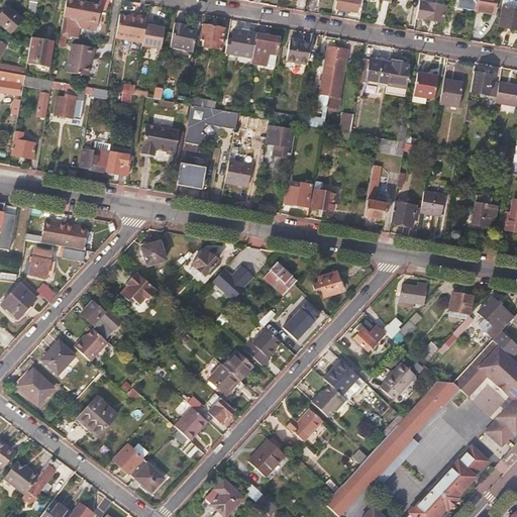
[(67,35),(69,36),(70,29),(69,29),(71,17),(83,19),(86,3),(75,1),(75,0),(67,0),(61,34),(67,35)]
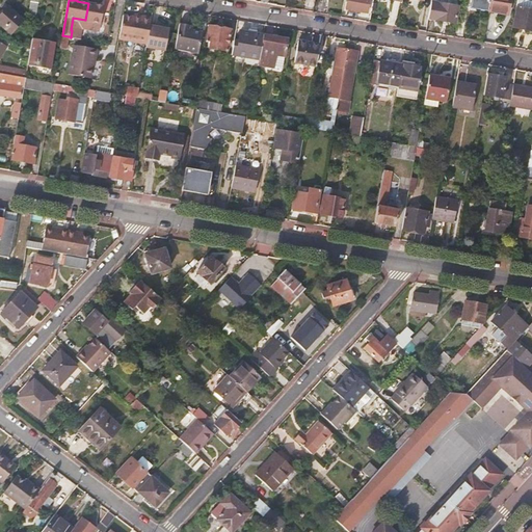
[(348,0),(346,9),(367,12),(369,0),(348,0)]
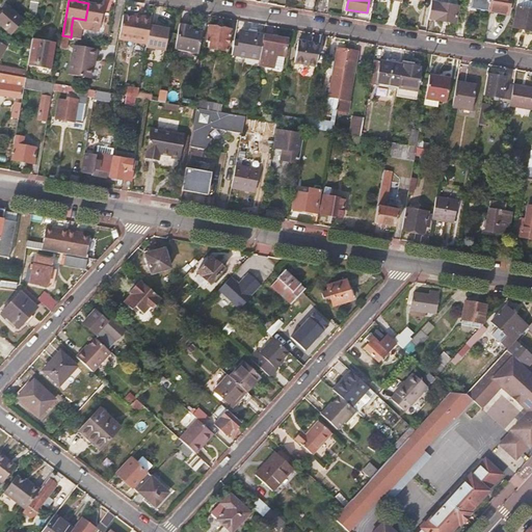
[(472,0),(471,8),(488,11),(489,0),(472,0)]
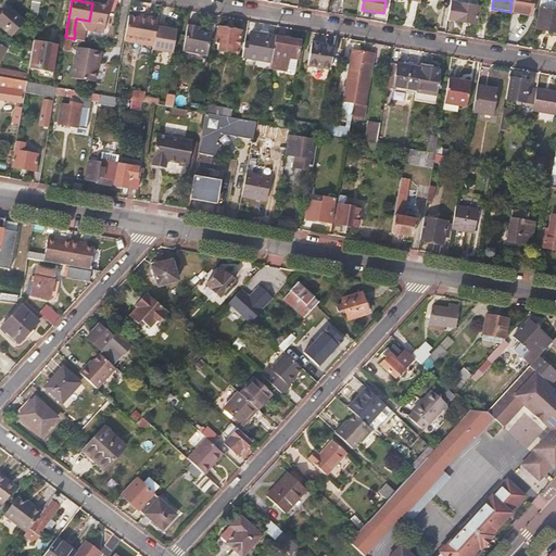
[(512,0),(510,12),(531,15),(533,0),(512,0)]
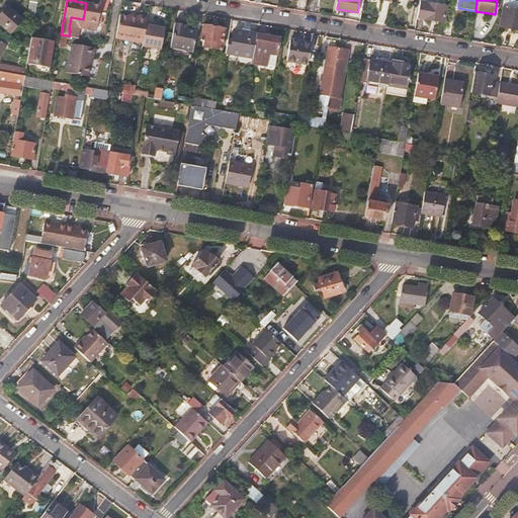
[(505,0),(501,26),(517,29),(517,3),(515,3),(514,9),(508,8),(509,0),(505,0)]
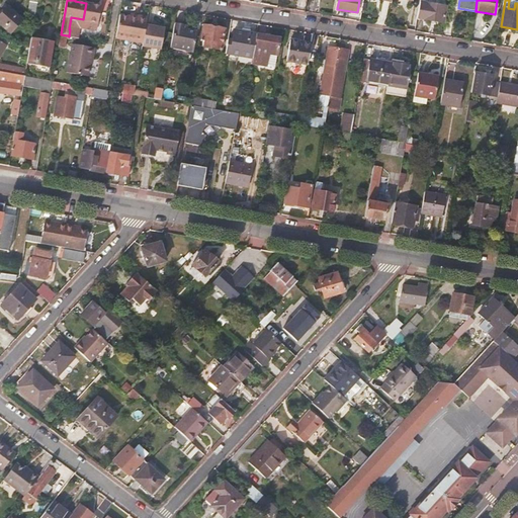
[(444,23),(447,7),(427,4),(424,19),(444,23)]
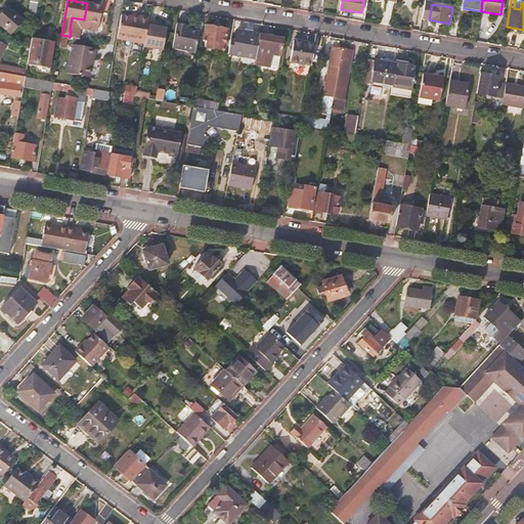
[(7,7),(0,15),(0,25),(10,34),(23,19),(7,7)]
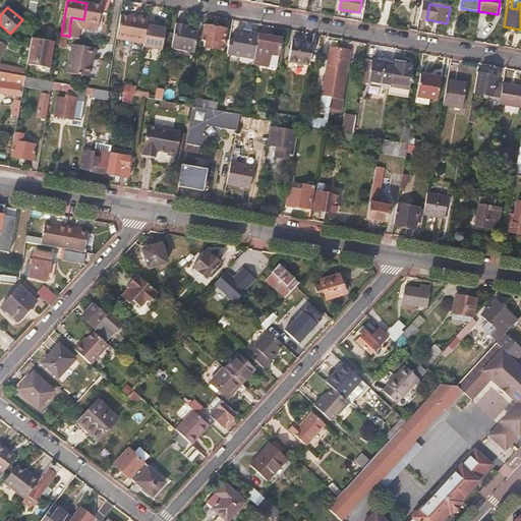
[(133,46),(143,48),(143,47),(148,24),(146,23),(148,13),(126,9),(124,19),(137,21),(133,46)]
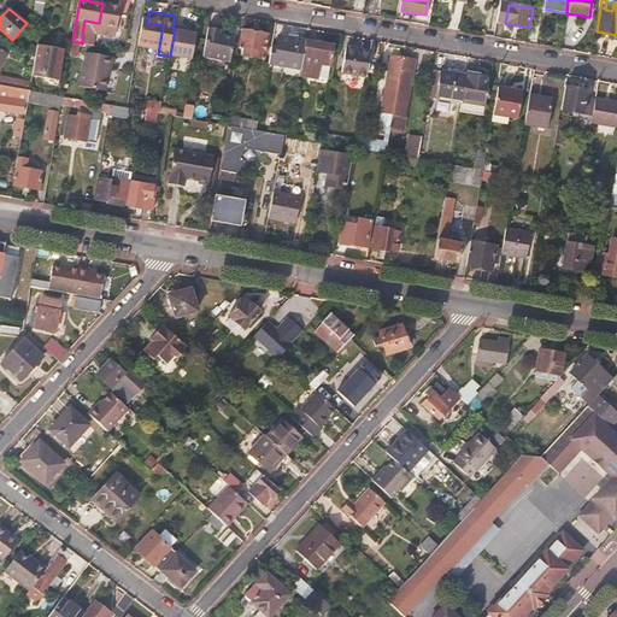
[(235,17),(231,36),(235,36),(240,37),(241,30),(242,18),(235,17)]
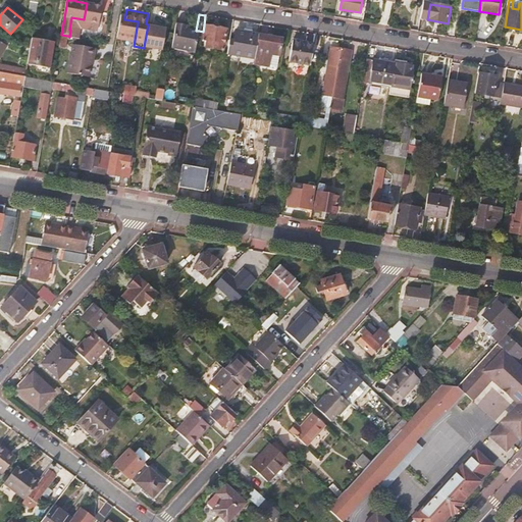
[(148,24),(144,47),(162,51),(166,29),(159,28),(156,28),(156,24),(148,23),(148,24)]
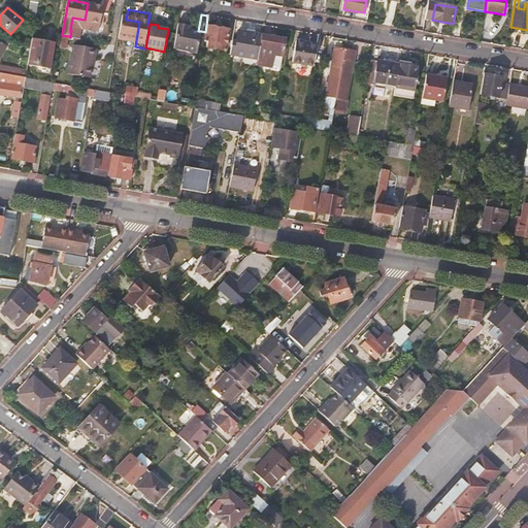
[(188,26),(178,25),(174,50),(197,53),(201,31),(198,31),(188,29),(188,26)]
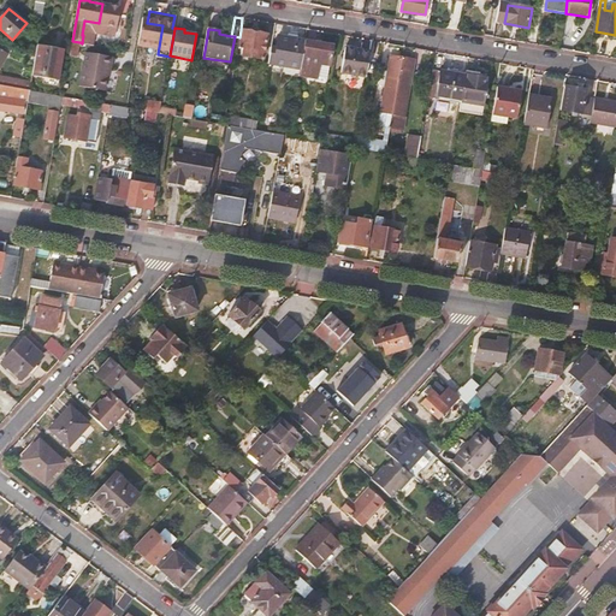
[(240,37),(237,47),(244,48),(243,55),(264,59),(267,35),(241,30),(240,37)]
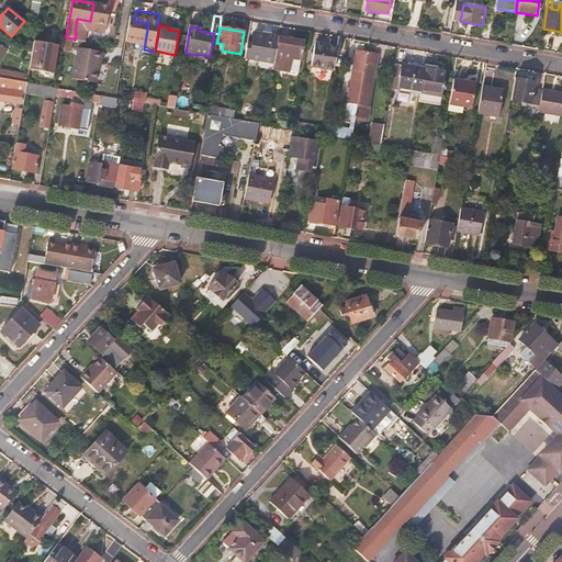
[(274,64),(279,37),(256,33),(254,43),(248,42),(245,58),(274,64)]
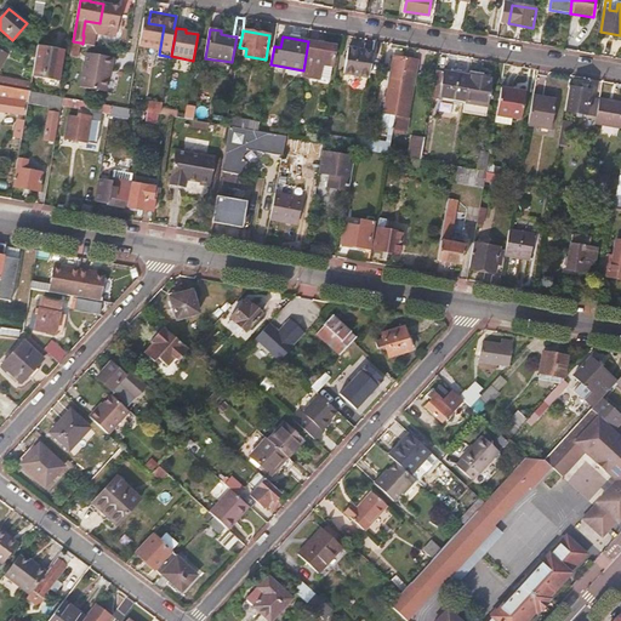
[(78,57),(80,43),(73,41),(70,56),(78,57)]
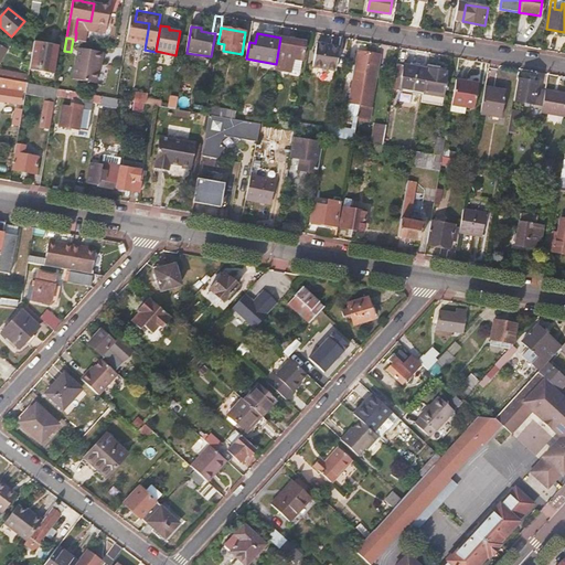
[(276,64),(274,78),(286,81),(287,72),(280,71),(284,51),(288,52),(287,57),(301,60),(305,42),(280,38),(276,64)]
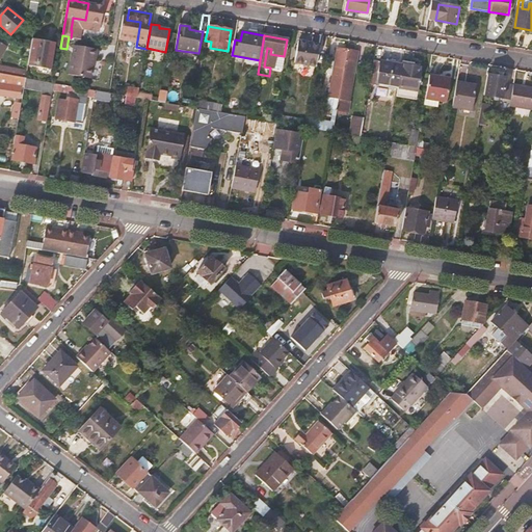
[(31,49),(28,64),(50,69),(54,44),(32,40),(31,49)]
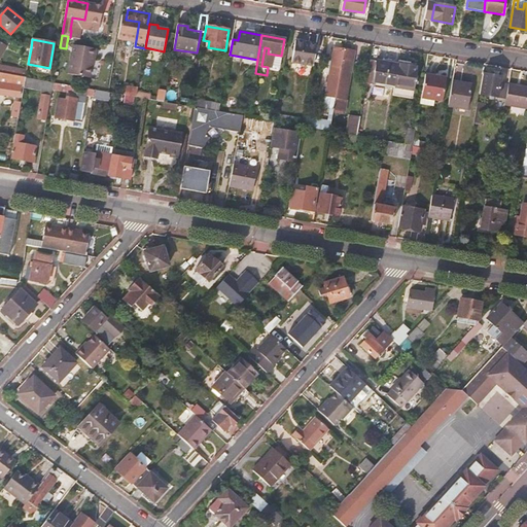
[(313,66),(317,45),(295,41),(291,62),(313,66)]
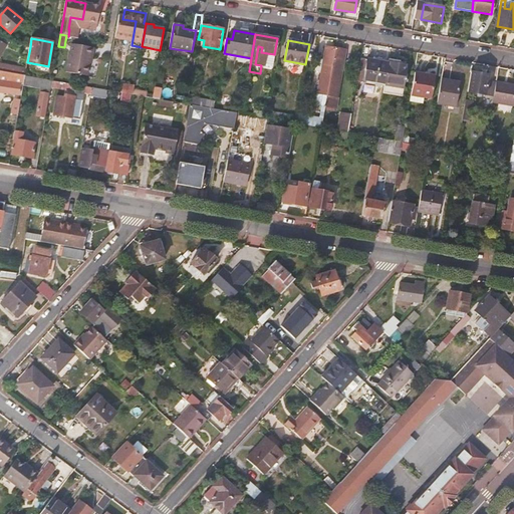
[(65,73),(87,78),(93,48),(71,43),(65,73)]
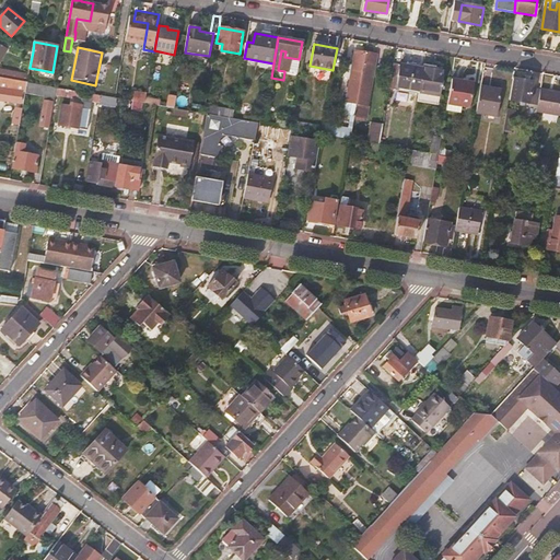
[(357,103),(365,54),(354,51),(343,113),(354,115),(357,103)]
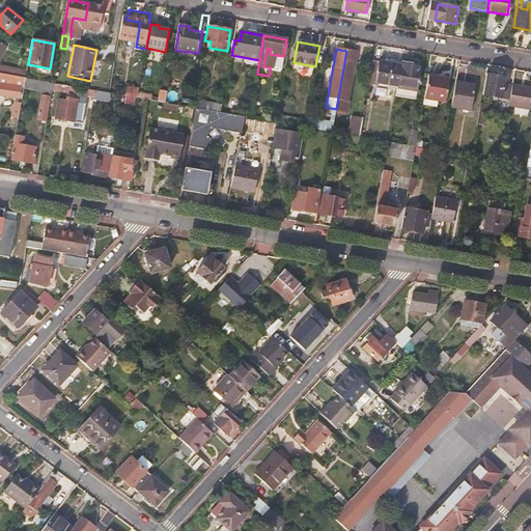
[(346,51),(338,98),(350,100),(358,53),(346,51)]
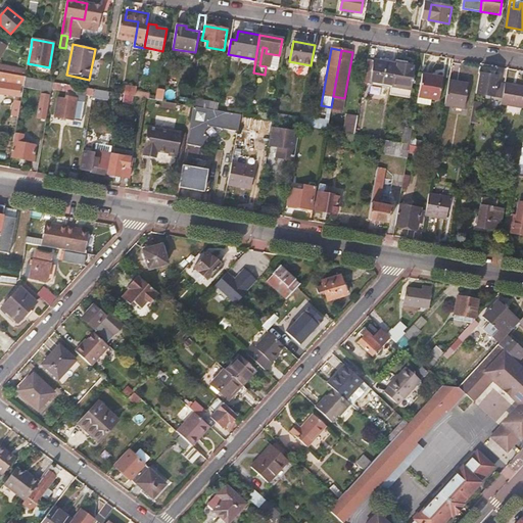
[(364,83),(391,87),(395,64),(368,59),(364,83)]
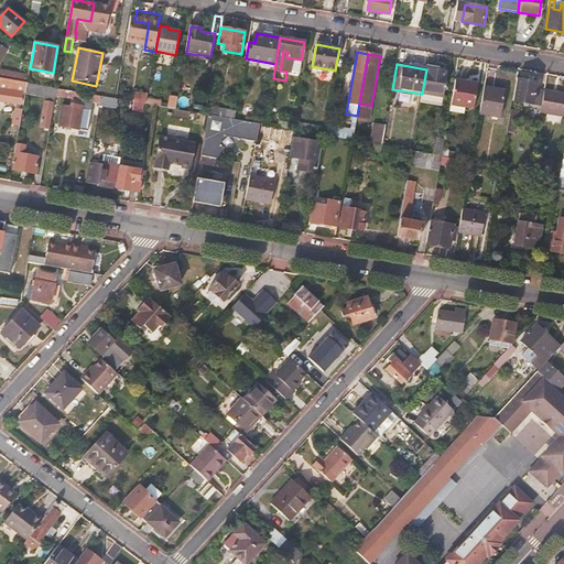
[(0,69),(0,77),(8,79),(28,83),(29,75),(0,69)]
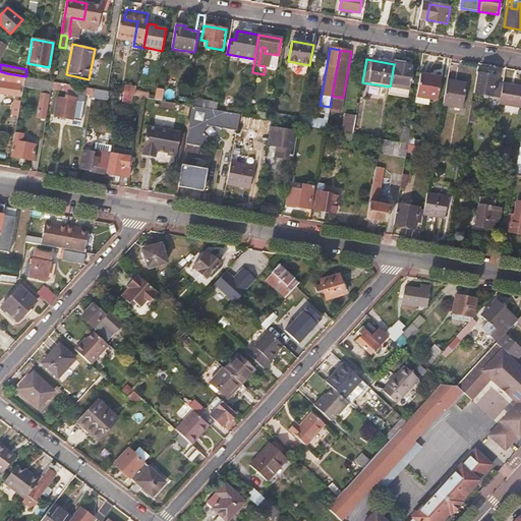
[(390,87),(389,95),(407,98),(412,67),(394,64),(390,87)]
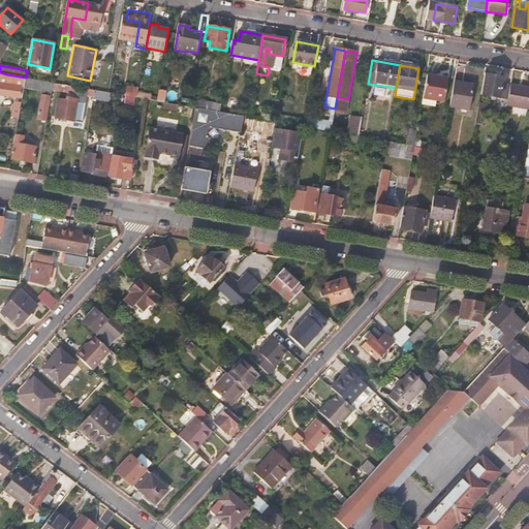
[(0,72),(0,94),(20,98),(22,87),(24,87),(26,78),(7,74),(0,72)]
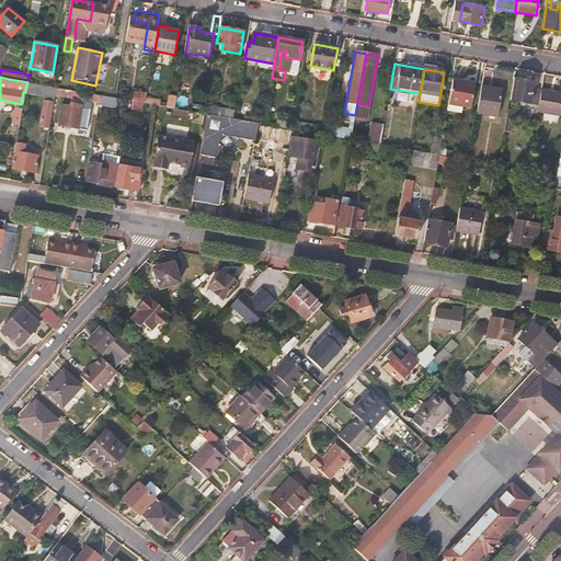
[(473,83),(453,80),(448,104),(469,109),(473,83)]
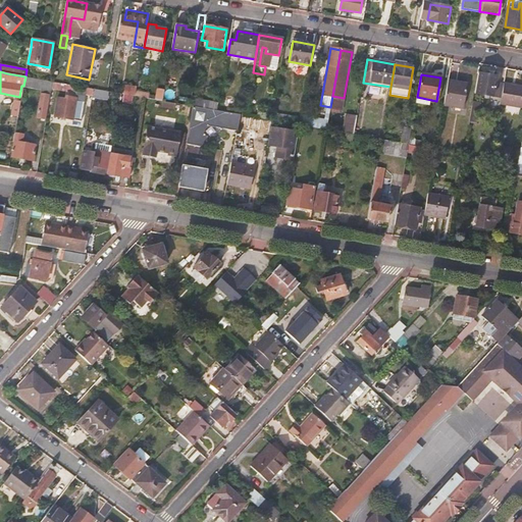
[(497,76),(478,74),(475,94),(492,98),(497,76)]
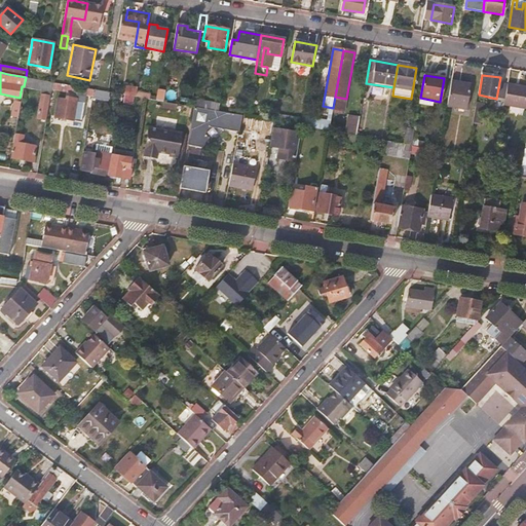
[(24,86),(24,88),(41,91),(36,119),(46,121),(52,89),(53,82),(26,77),(24,86)]
